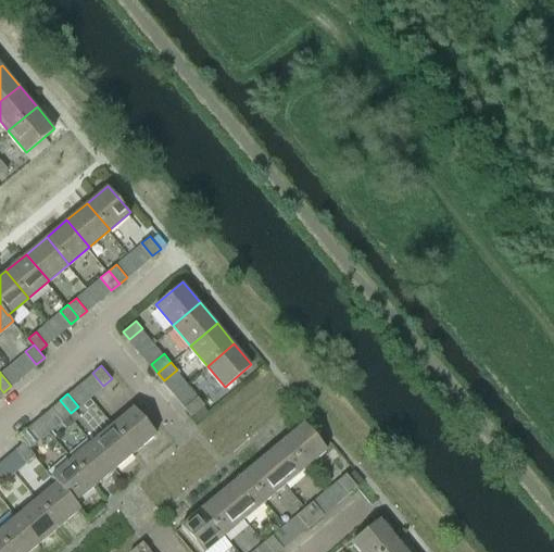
[(185,405),(192,414),(205,403),(198,394),(185,405)]
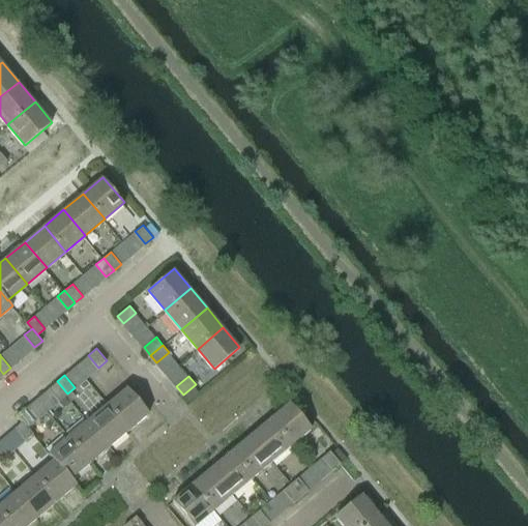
[(59,400),(67,393),(57,381),(49,387),(59,400)]
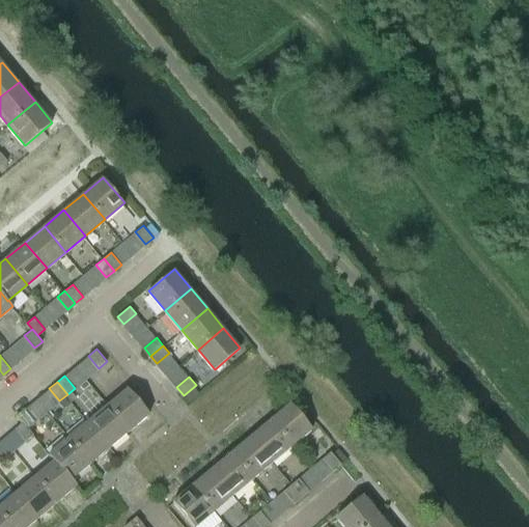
[(128,387),(108,404),(130,430),(149,413),(128,387)]
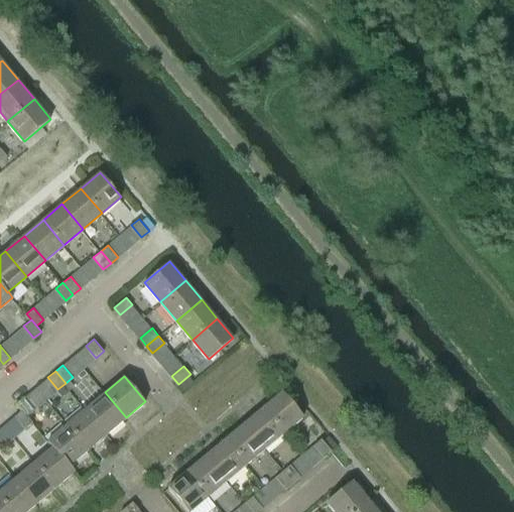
[(282,391),(263,407),(284,432),(303,415),(282,391)]
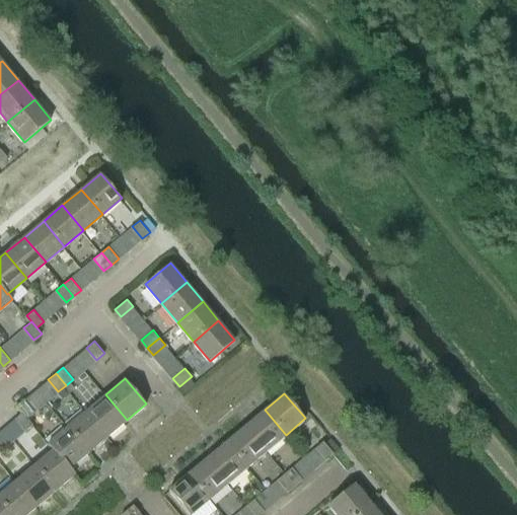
[(107,436),(127,420),(105,394),(86,411),(107,436)]
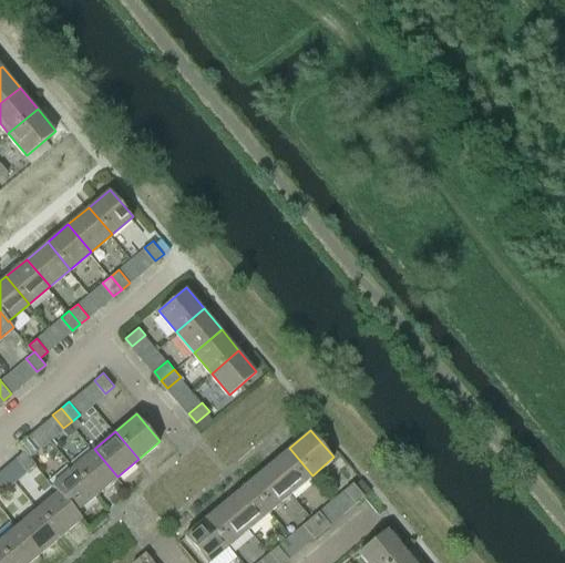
[(19,443),(24,450),(30,457),(38,449),(27,436),(19,443)]
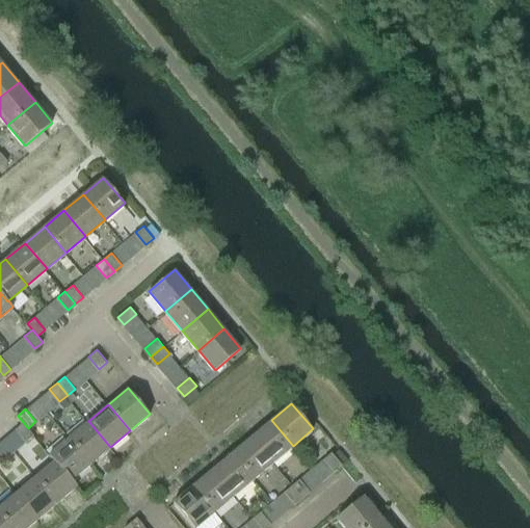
[(273,462),(293,446),(271,420),(252,437),(273,462)]
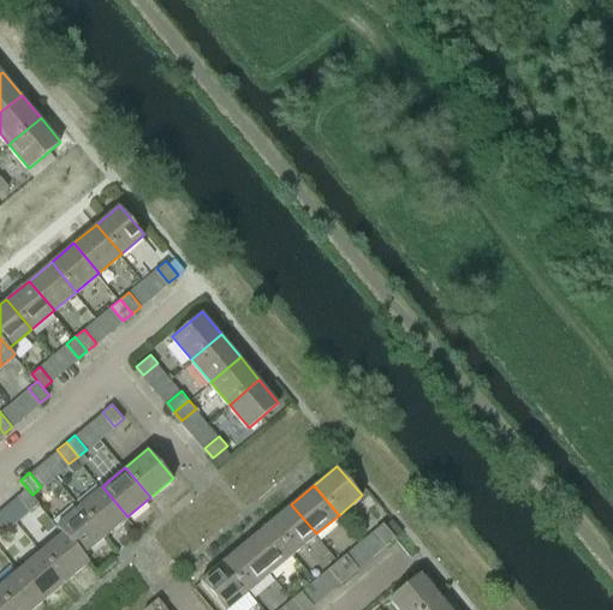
[(105,534),(128,516),(102,486),(81,506),(105,534)]
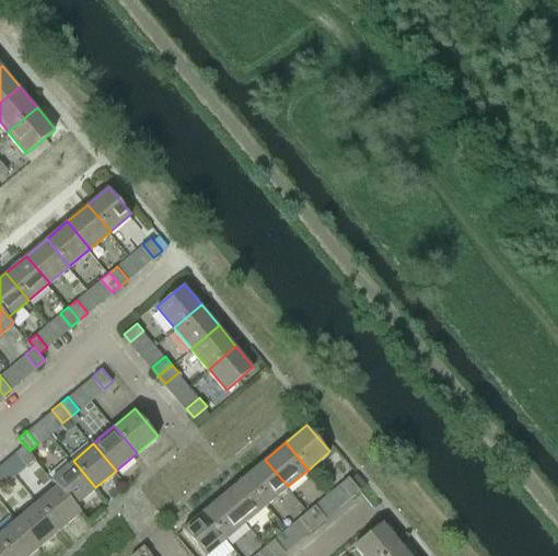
[(35,458),(30,451),(24,444),(16,451),(27,464),(35,458)]
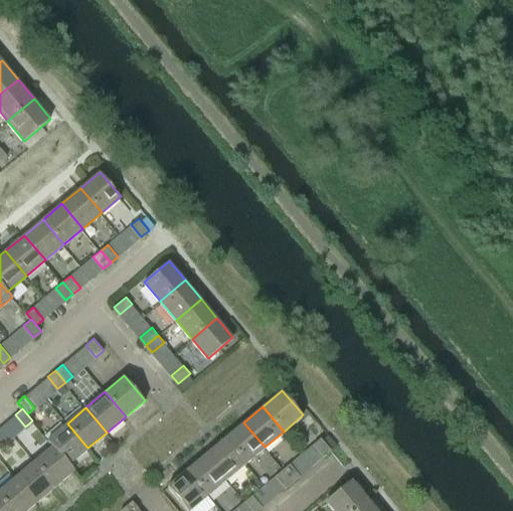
[(245,463),(265,447),(243,422),(225,438),(245,463)]
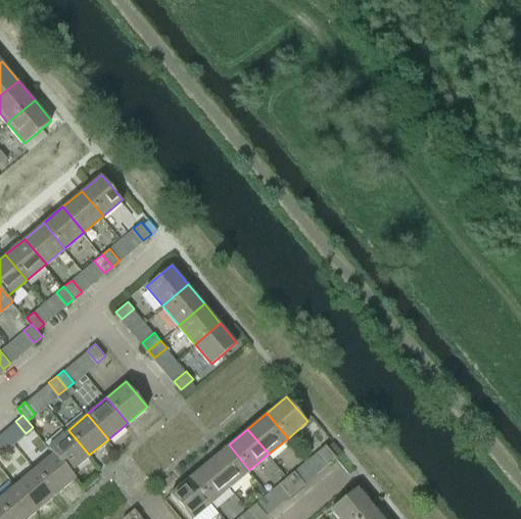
[(89,455),(68,430),(48,446),(54,453),(54,452),(70,471),(70,470),(89,455)]
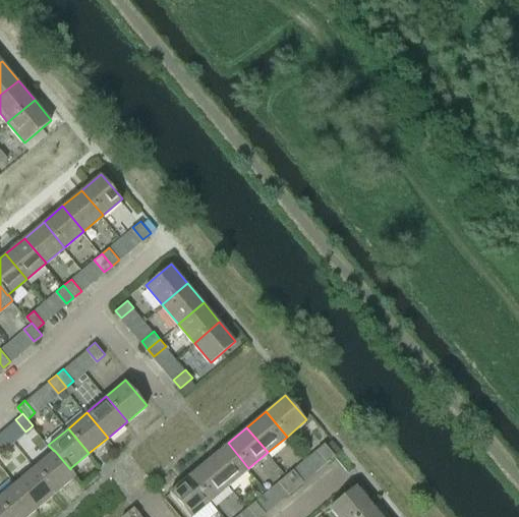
[(325,442),(318,449),(328,460),(335,454),(325,442)]
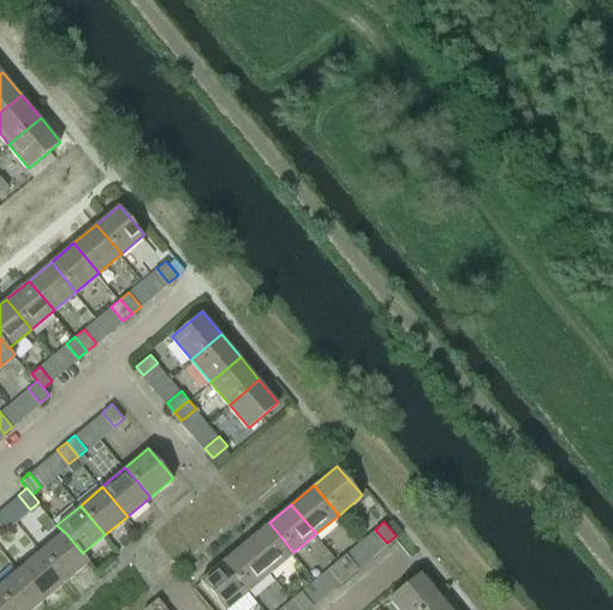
[(272,570),(293,552),(269,522),(247,542),(272,570)]
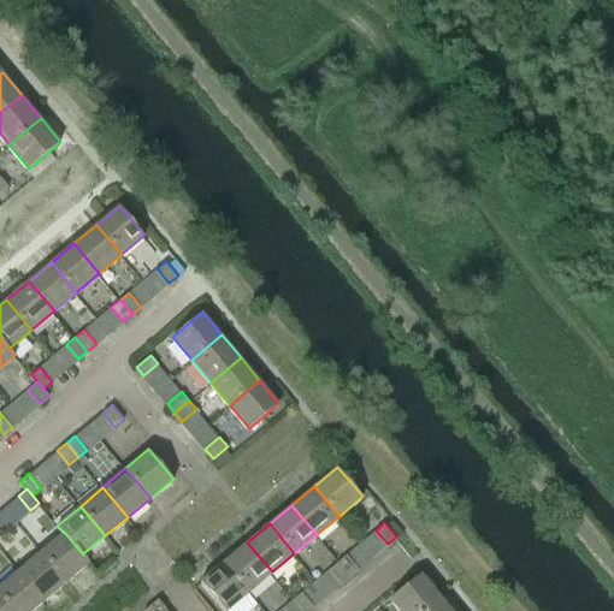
[(64,532),(64,533),(41,551),(66,581),(89,562),(83,553),(83,555),(64,532)]
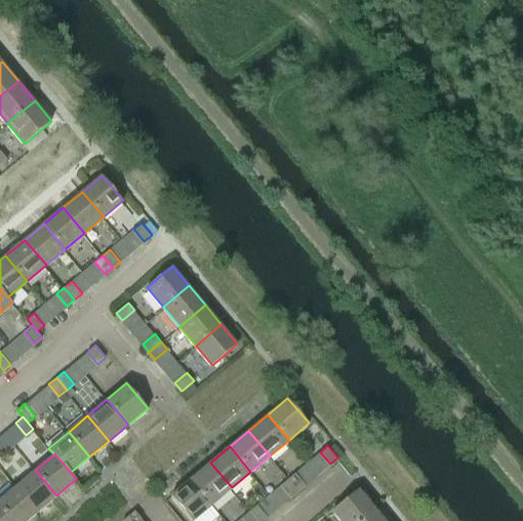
[(210,463),(191,478),(212,504),(232,487),(210,463)]
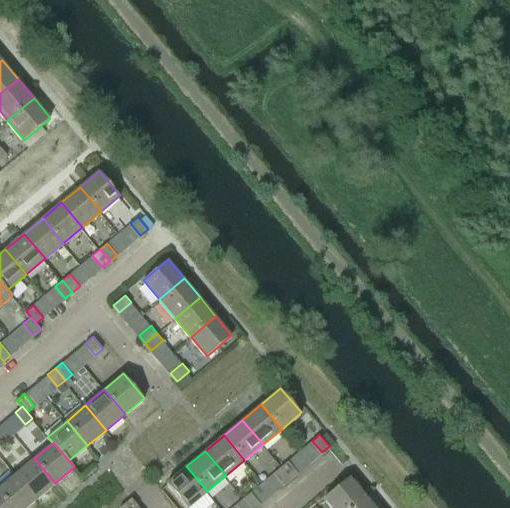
[(36,498),(55,483),(34,458),(16,474),(36,498)]
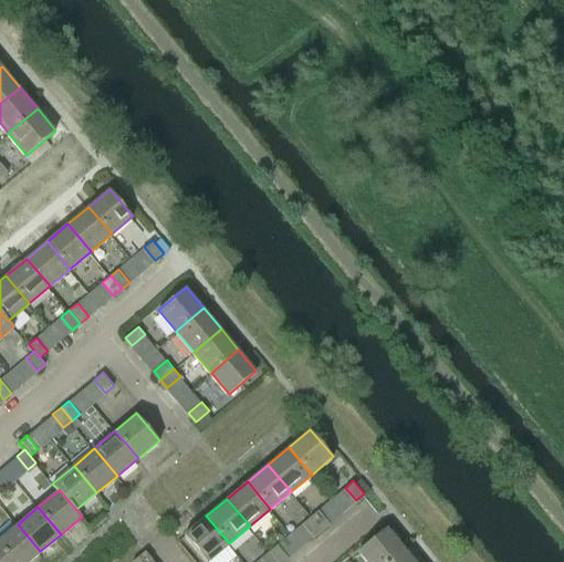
[(311,516),(322,529),(330,522),(319,509),(311,516)]
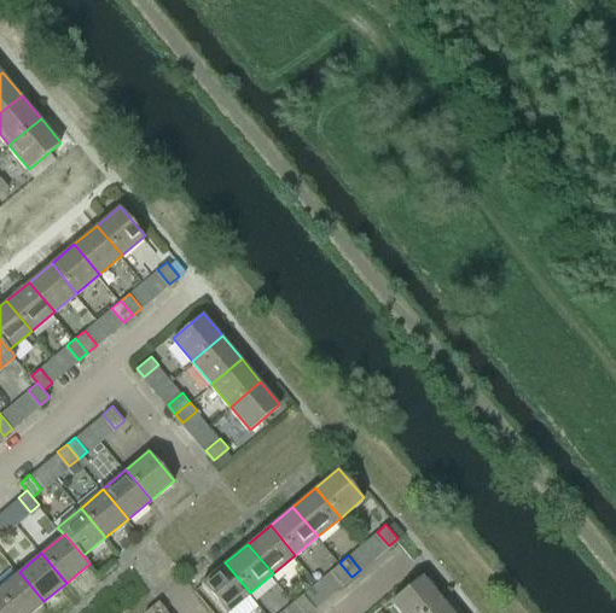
[(227,612),(250,593),(225,562),(202,582),(227,612)]
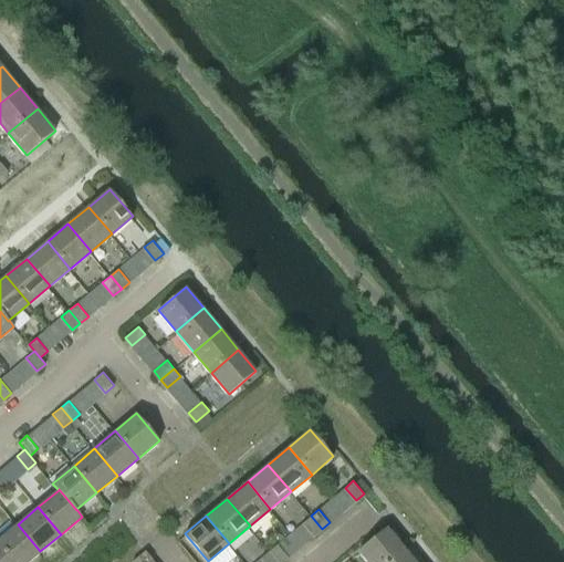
[(314,536),(322,529),(311,516),(303,522),(314,536)]
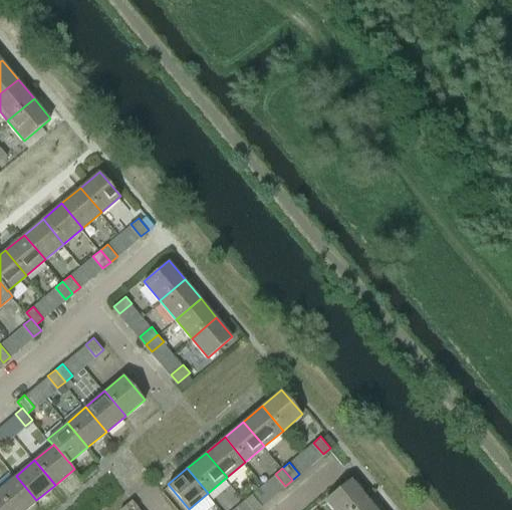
[(24,509),(36,500),(16,476),(0,488),(0,494),(12,509),(24,509)]
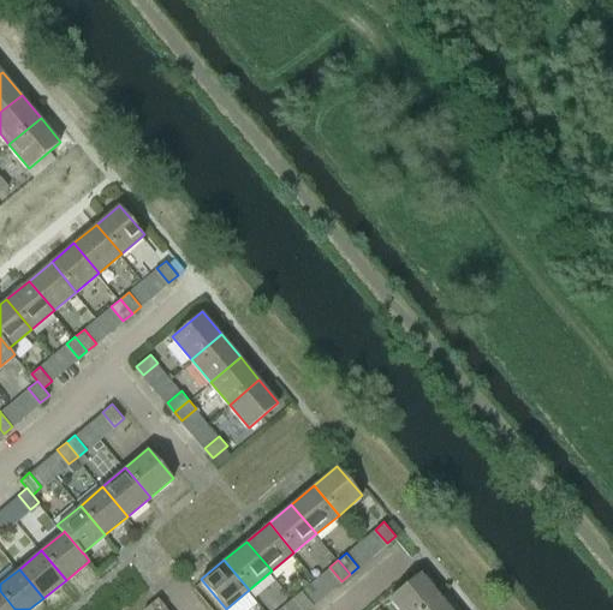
[(400,609),(421,609),(440,596),(420,572),(391,597),(400,609)]
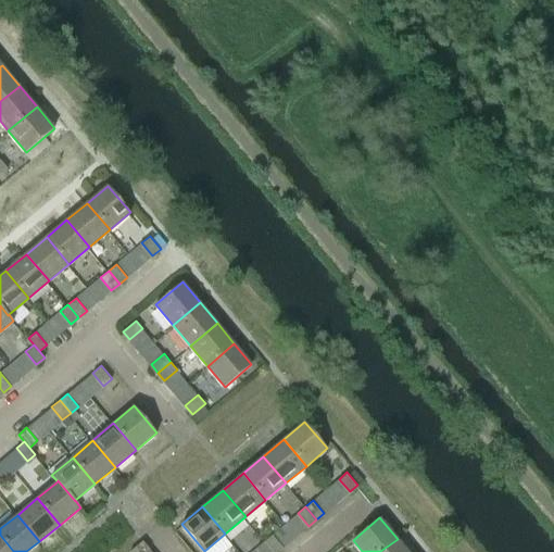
[(265,540),(274,551),(277,551),(284,547),(273,534),(265,540)]
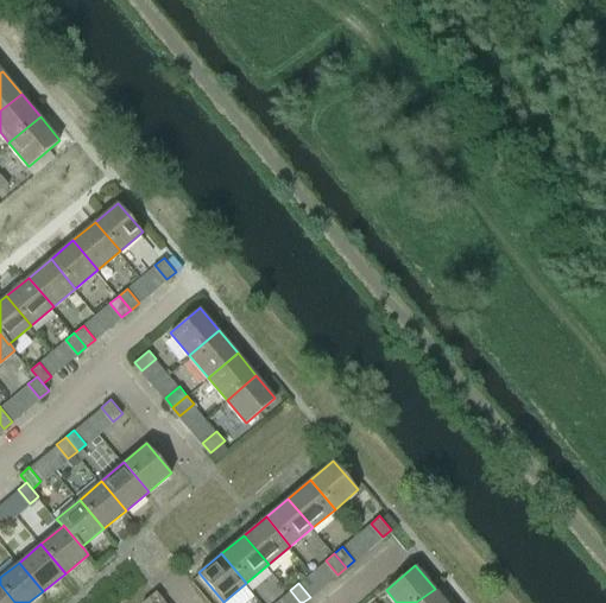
[(0,602),(14,602),(0,584),(0,602)]
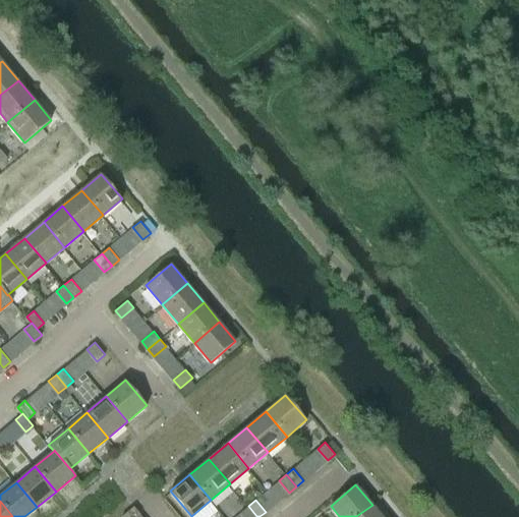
[(134,505),(122,515),(123,516),(135,516),(140,513),(134,505)]
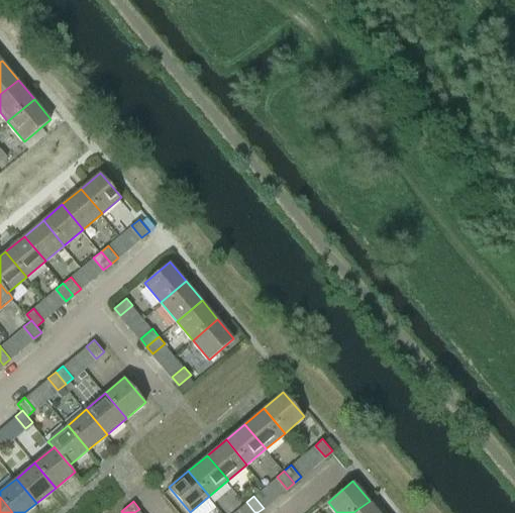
[(379,512),(370,501),(353,512),(379,512)]
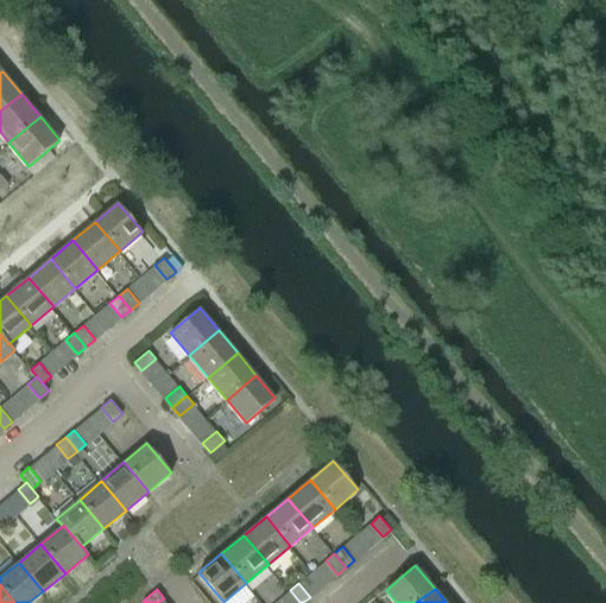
[(285,602),(300,602),(290,590),(281,597),(285,602)]
